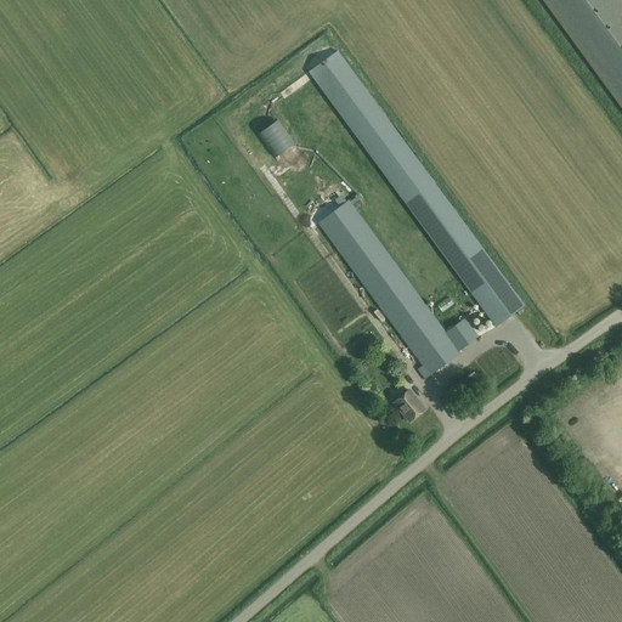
[(621,0),(544,0),(621,106),(621,0)]
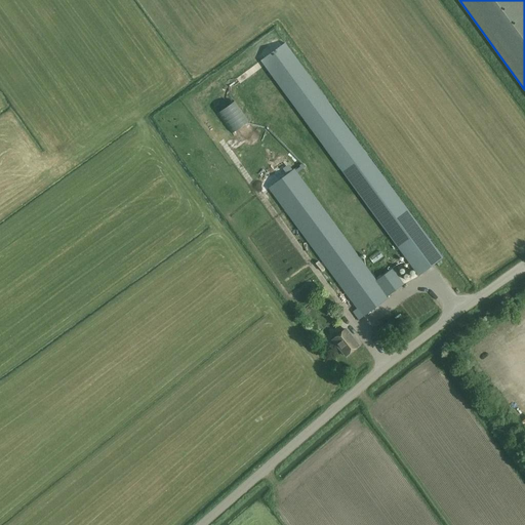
[(280,45),(264,57),(260,61),(247,69),(255,80),(267,95),(273,104),(317,165),(380,253),(392,270),(406,258),(418,276),(442,258),(434,246),(416,224),(351,133),(284,43),(280,45)]
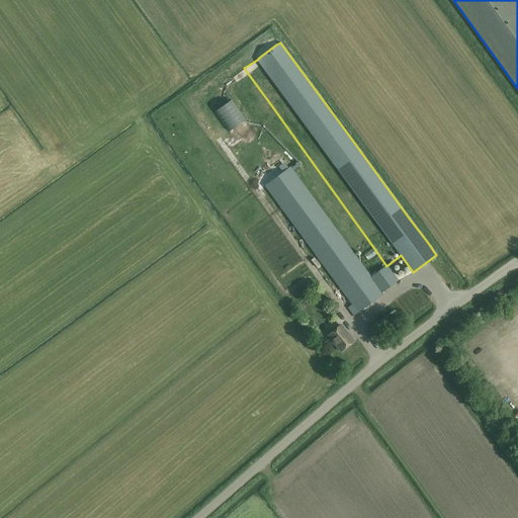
[(196,103),(258,190),(271,207),(339,301),(345,296),(351,305),(347,308),(353,316),(383,294),(382,293),(383,292),(398,281),(386,266),(376,273),(296,162),(234,76),(202,99),(196,103)]
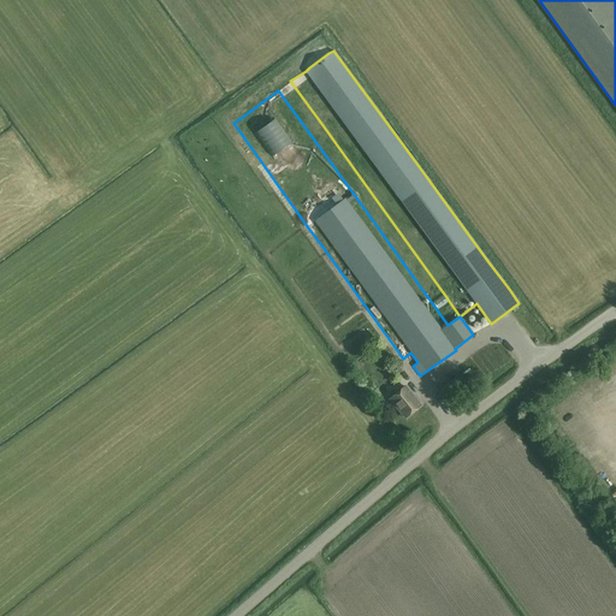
[(324,329),(330,342),(339,338),(333,325),(324,329)]
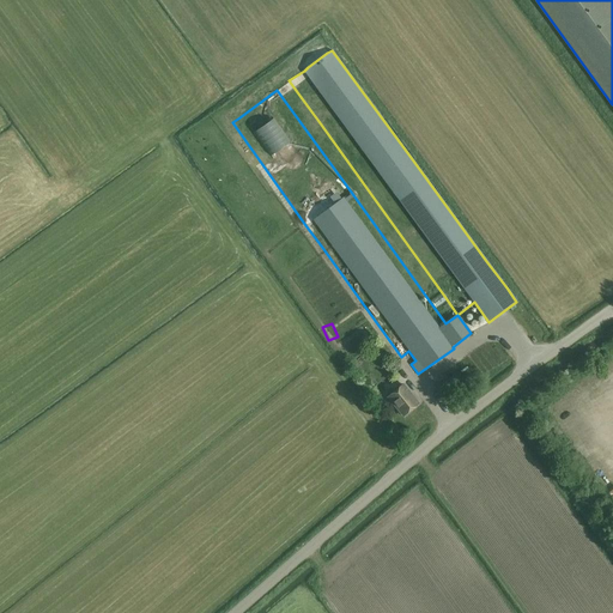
[(402,384),(387,396),(404,416),(418,404),(402,384)]
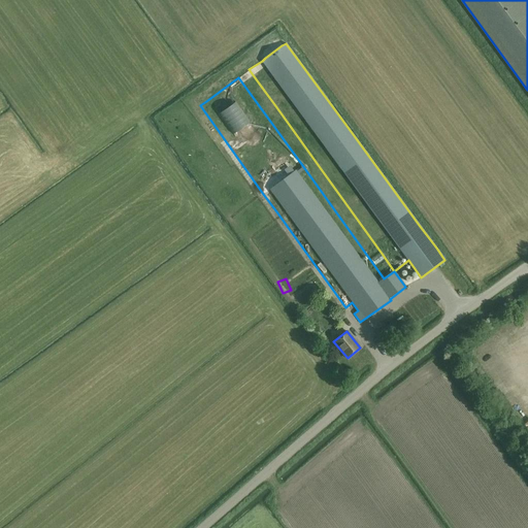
[(481,341),(471,344),(476,358),(486,355),(481,341)]
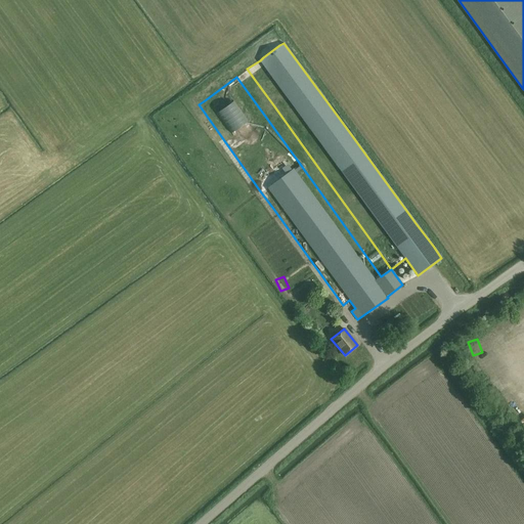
[(492,381),(496,387),(515,375),(512,369),(492,381)]
